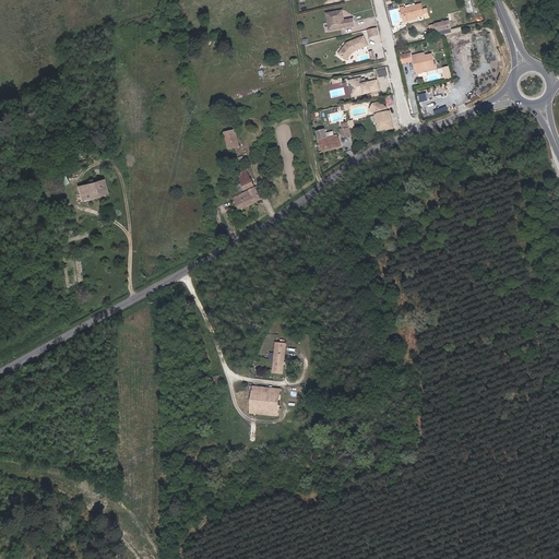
[(405,18),(414,16),(423,14),(420,4),(403,8),(405,18)]
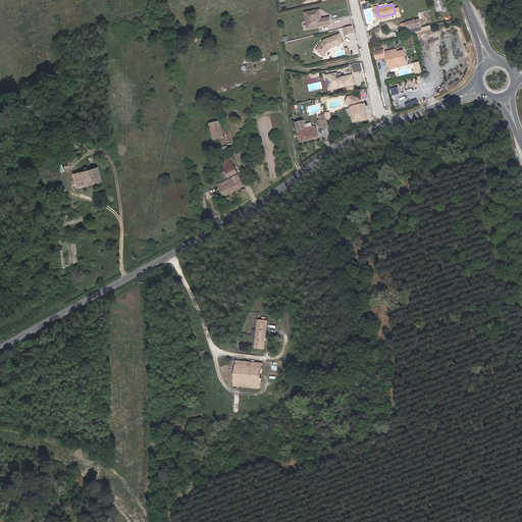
[(378,16),(376,7),(373,8),(376,19),(387,17),(386,15),(378,16)]
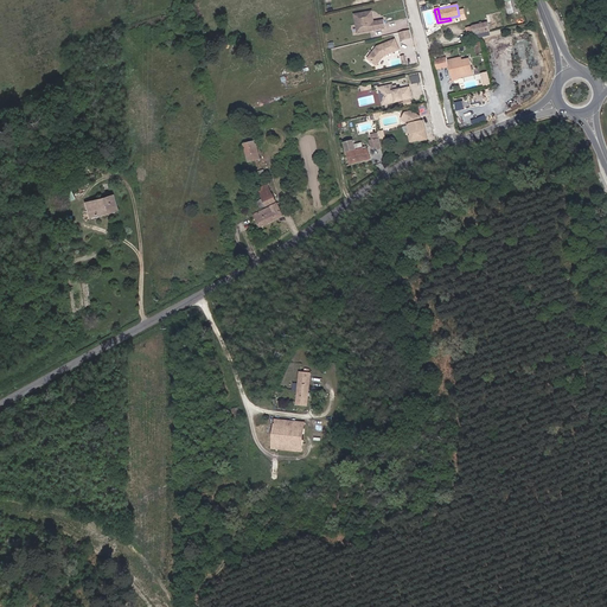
[(371,12),(352,14),(356,33),(383,29),(382,20),(372,21),(371,21),(370,19),(372,19),(371,12)]
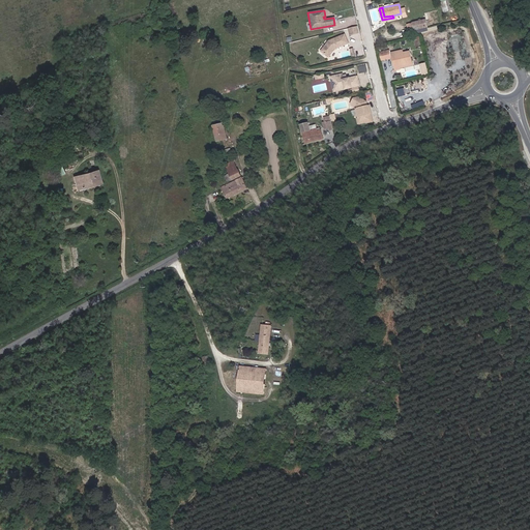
[(424,20),(413,23),(415,30),(427,27),(424,20)]
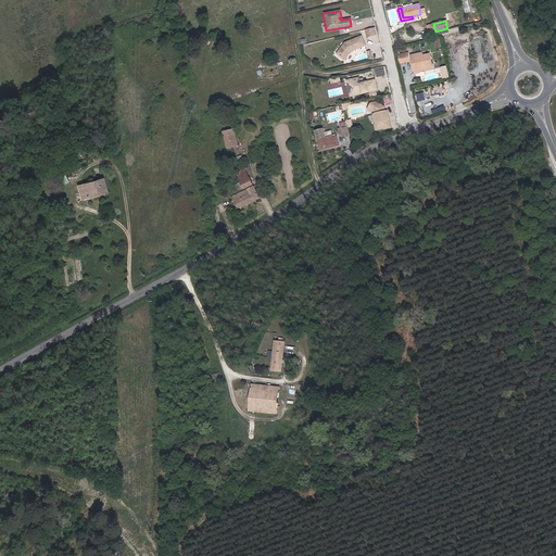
[(362,36),(345,42),(338,53),(345,60),(353,50),(354,50),(366,45),(362,36)]
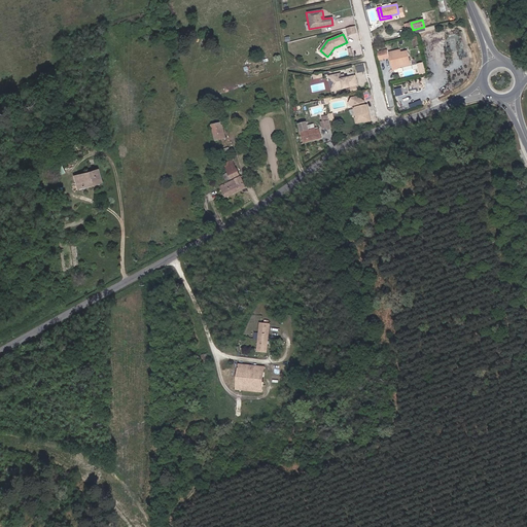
[(387,50),(378,53),(380,60),(389,58),(387,50)]
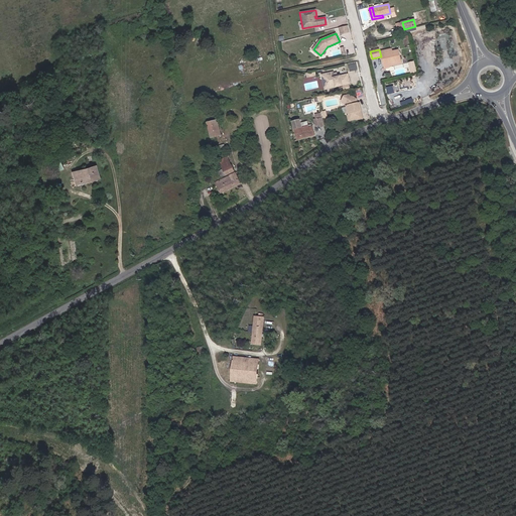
[(401,59),(399,49),(392,50),(392,49),(382,51),(386,68),(389,67),(389,66),(394,63),(393,60),(401,59)]
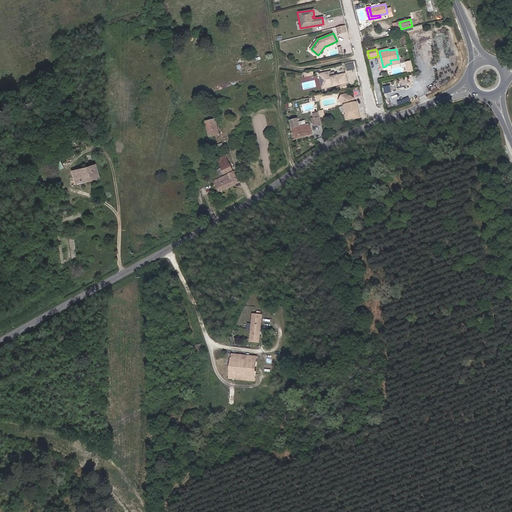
[(406,61),(408,72),(415,71),(413,60),(406,61)]
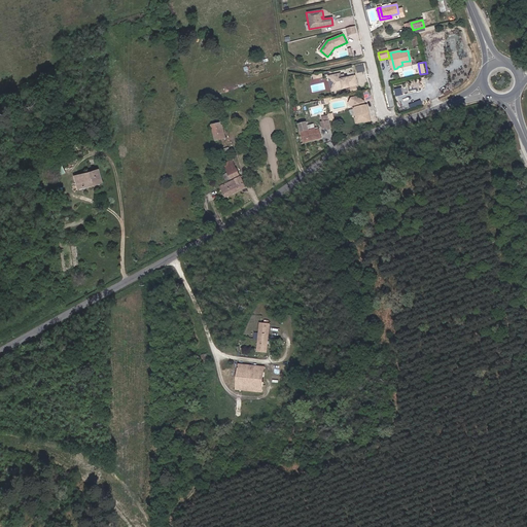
[(359,73),(365,71),(364,64),(357,66),(359,73)]
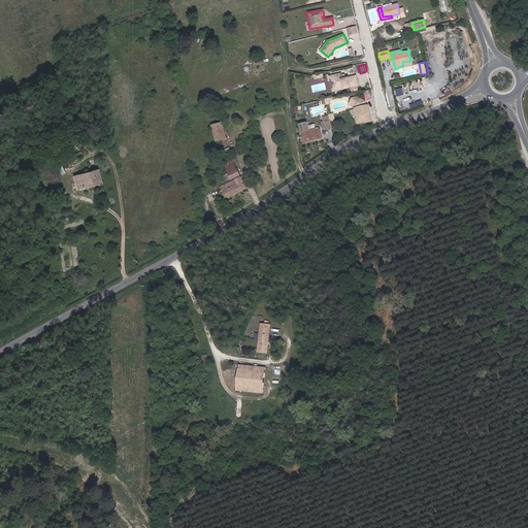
[(342,73),(331,76),(335,91),(350,87),(351,92),(360,90),(359,85),(360,84),(357,74),(347,77),(343,78),(342,73)]
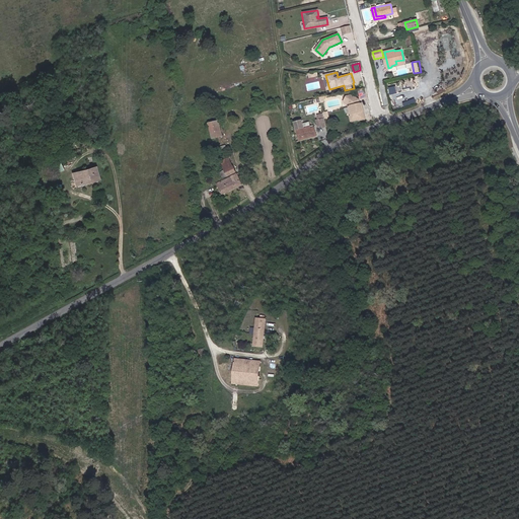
[(352,96),(347,97),(343,102),(349,106),(348,106),(350,115),(351,115),(350,117),(351,121),(359,119),(359,117),(365,116),(364,112),(363,112),(361,103),(360,99),(352,96)]
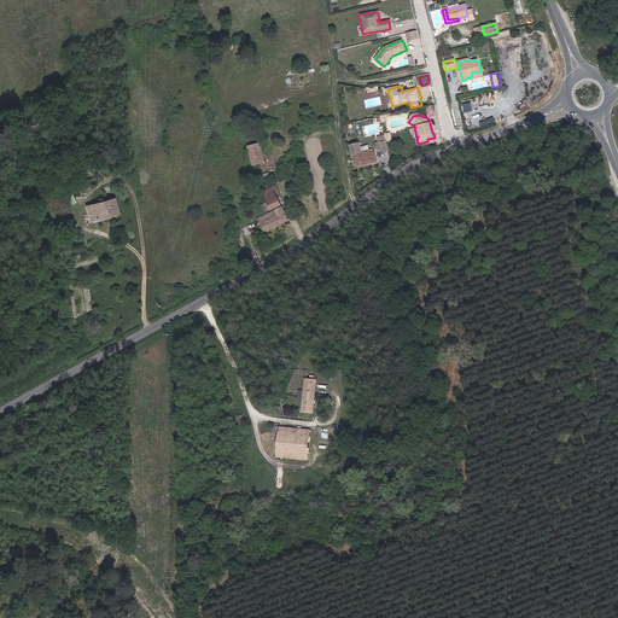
[(384,155),(390,153),(386,139),(379,140),(380,145),(378,146),(380,153),(384,152),(384,155)]
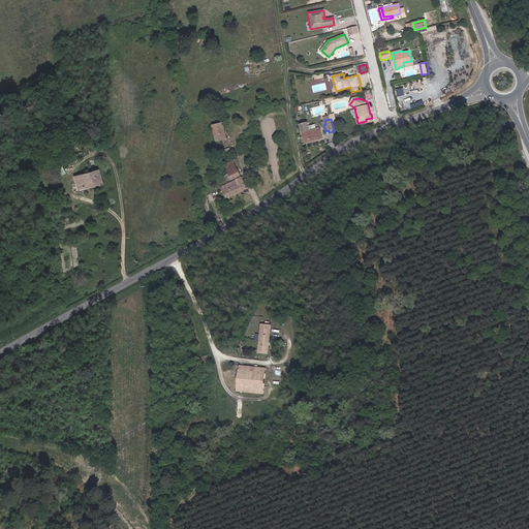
[(223,123),(213,126),(217,141),(227,137),(223,123)]
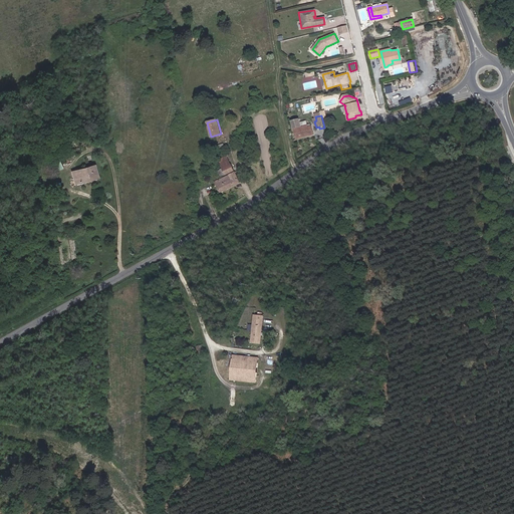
[(292,121),(297,139),(314,135),(312,126),(308,127),(307,125),(301,126),(300,119),(292,121)]
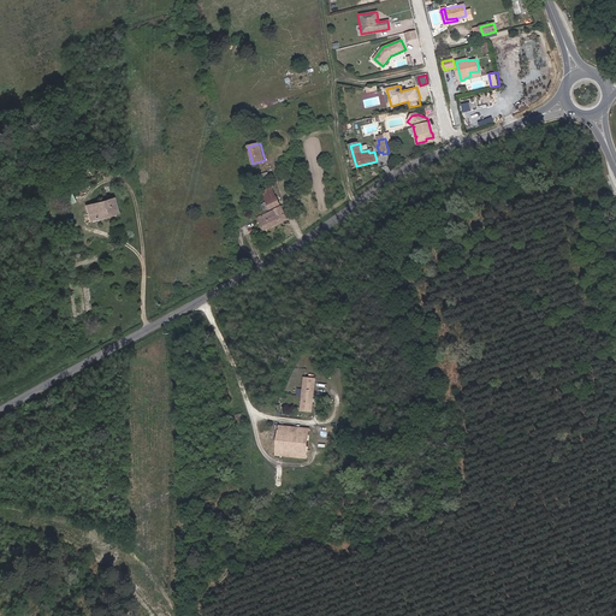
[(267,202),(277,197),(272,187),(262,190),(264,194),(267,202)]
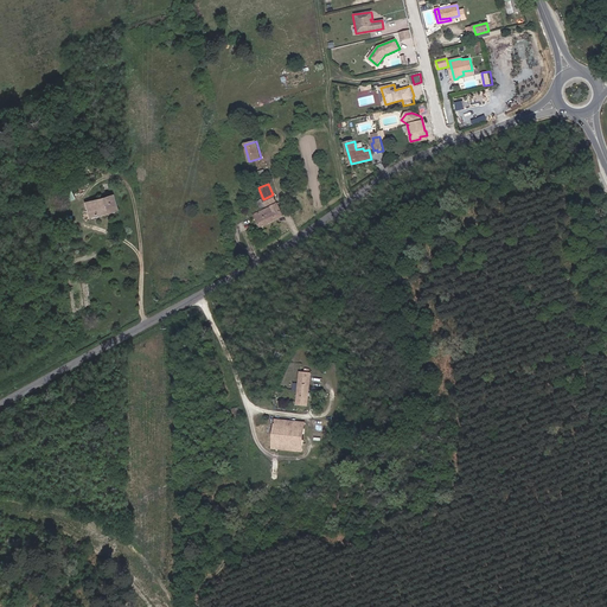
[(273,195),(263,199),(266,206),(267,208),(269,212),(273,211),(276,218),(281,215),(273,195)]
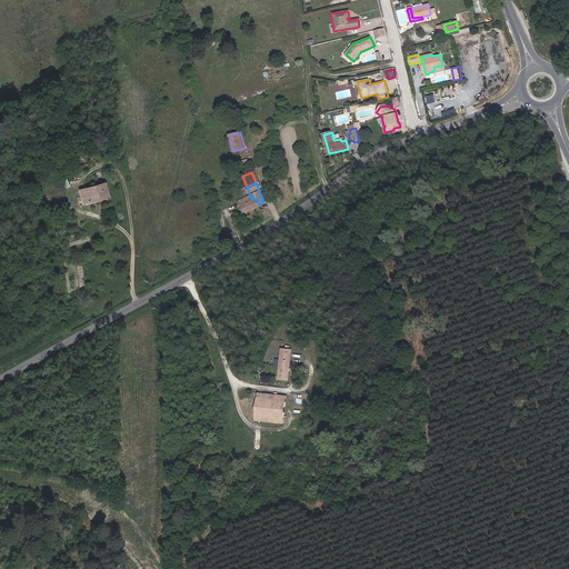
[(79,202),(99,197),(96,183),(76,189),(79,202)]
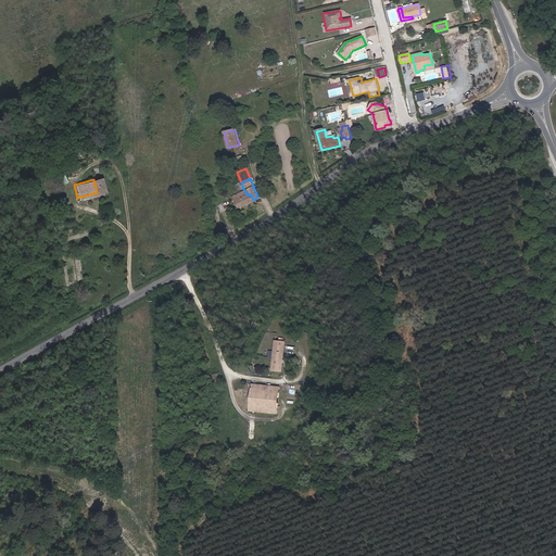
[(77,198),(74,185),(68,186),(72,199),(77,198)]
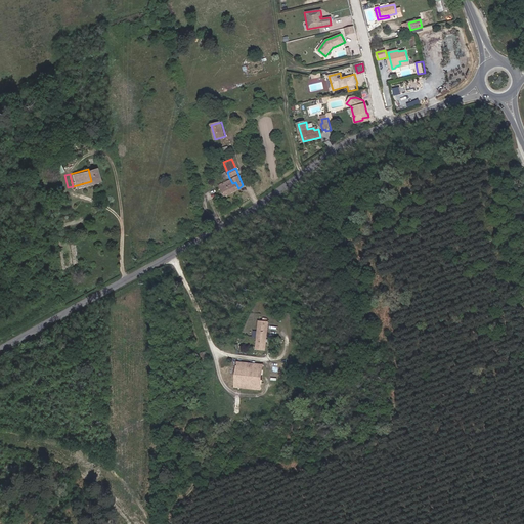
[(232,183),(230,179),(219,184),(223,195),(238,188),(235,182),(232,183)]
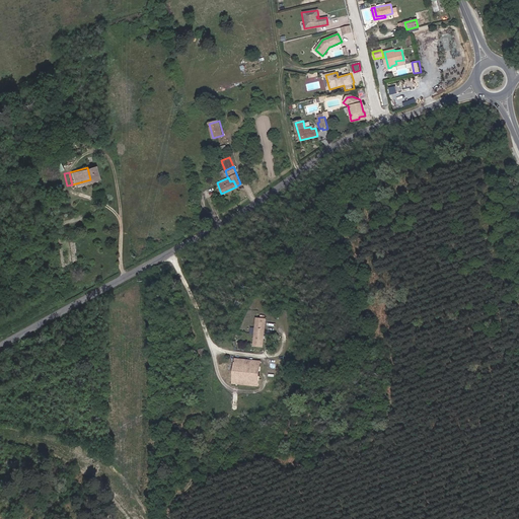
[(257,353),(261,319),(260,319),(254,319),(251,319),(249,350),(249,351),(248,353),(257,353)]
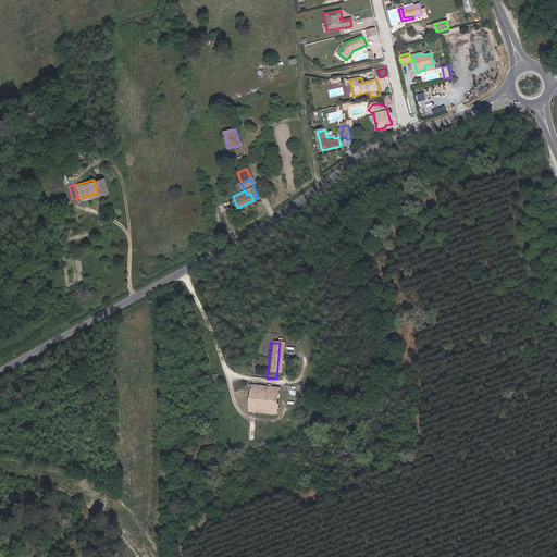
[(248,393),(236,392),(235,405),(246,406),(245,411),(273,415),(275,387),(248,385),(248,393)]
